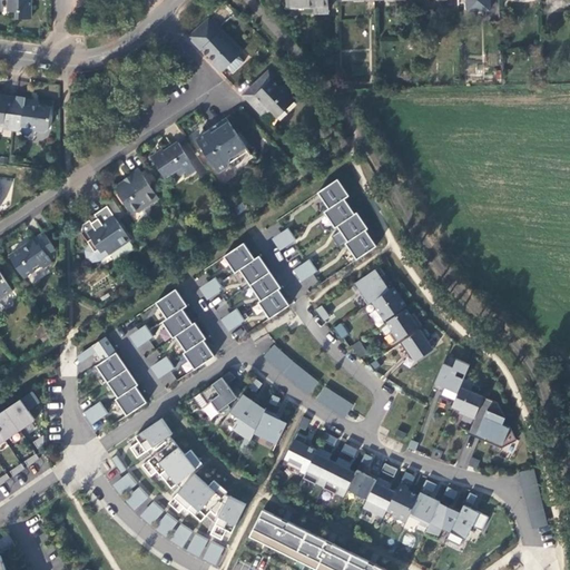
[(9,0),(10,13),(18,13),(18,20),(32,20),(32,1),(31,1),(30,0),(9,0)]
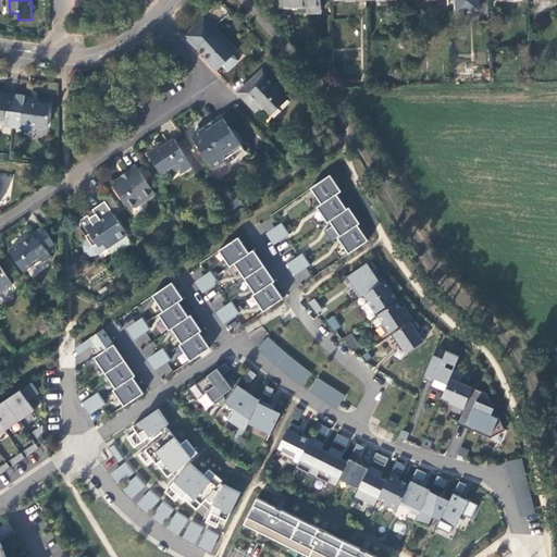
[(319,14),(318,0),(280,0),(281,8),(306,8),(307,14),(319,14)]
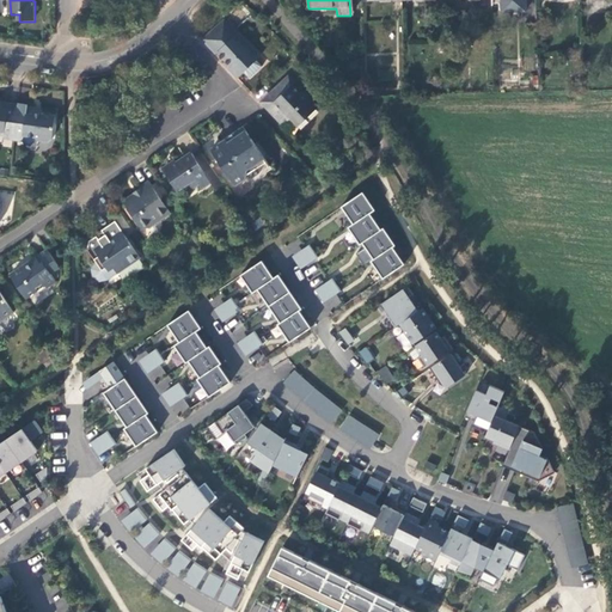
[(524,0),(500,0),(501,11),(525,10),(524,0)]
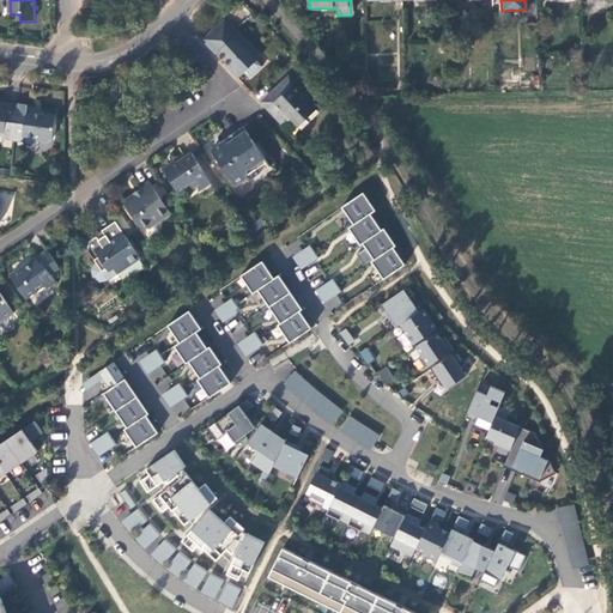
[(225,19),(202,41),(216,55),(218,54),(211,44),(230,28),(236,35),(238,34),(225,19)]
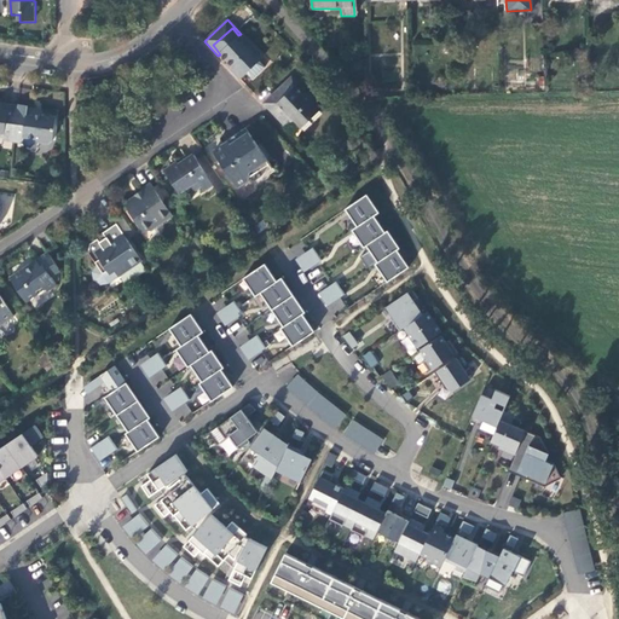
[(264,57),(241,34),(238,35),(232,28),(213,45),(220,55),(231,65),(231,70),(241,80),(247,74),(253,80),(265,68),(259,62),(264,57)]
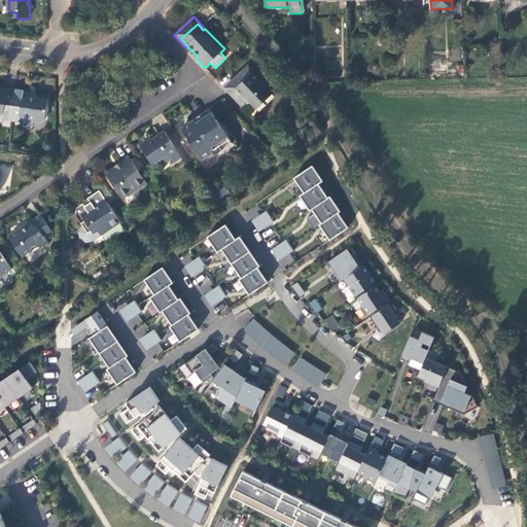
[(232,93),(245,107),(254,98),(261,106),(273,95),(247,68),(237,77),(242,83),(232,93)]
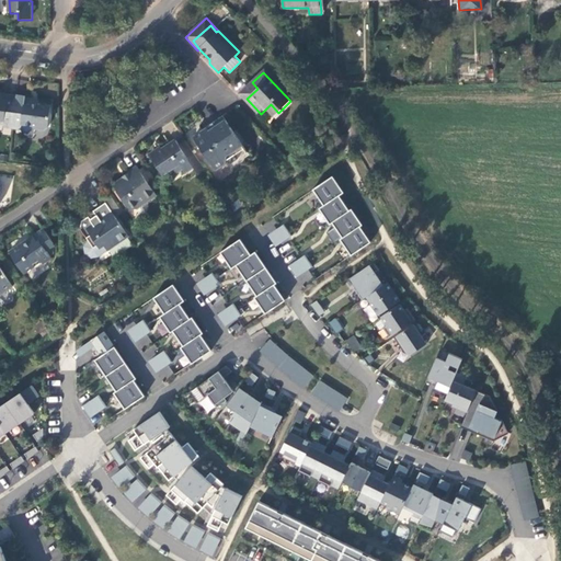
[(241,93),(247,99),(258,89),(252,82),(241,93)]
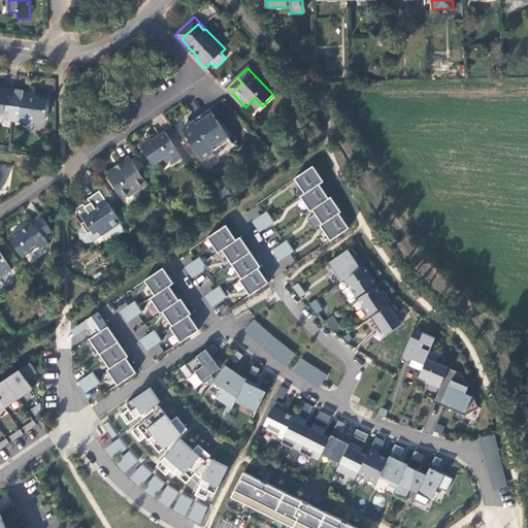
[(12,119),(15,93),(6,92),(6,94),(0,94),(1,91),(0,90),(0,117),(4,118),(12,119)]
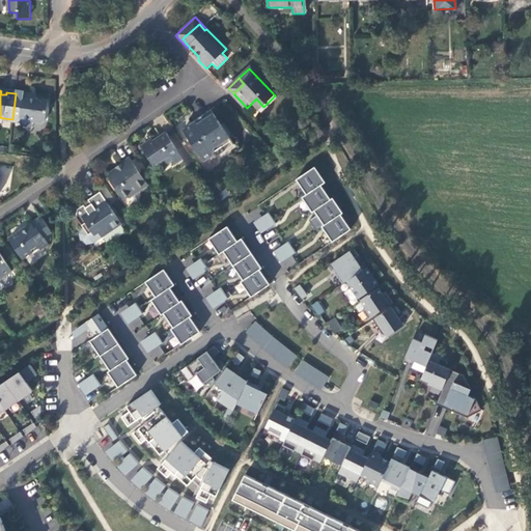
[(25,94),(16,93),(12,119),(20,120),(29,121),(31,124),(39,126),(46,122),(48,101),(24,98),(25,94)]
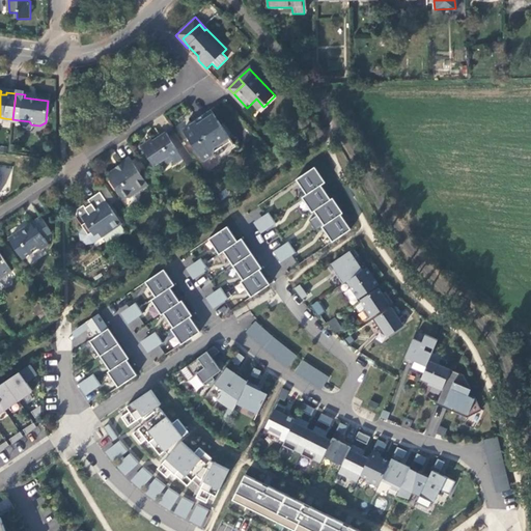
[(247,108),(245,109),(252,117),(263,107),(256,99),(247,108)]
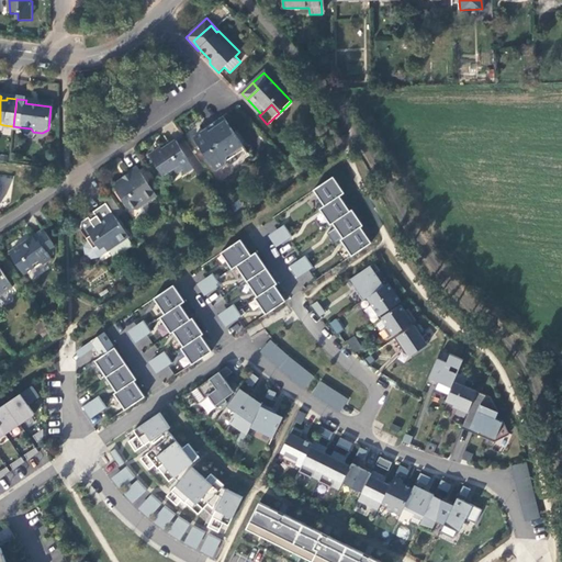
[(216,170),(227,164),(228,157),(237,158),(247,150),(225,119),(214,125),(216,126),(210,132),(208,130),(203,132),(204,133),(195,139),(216,170)]
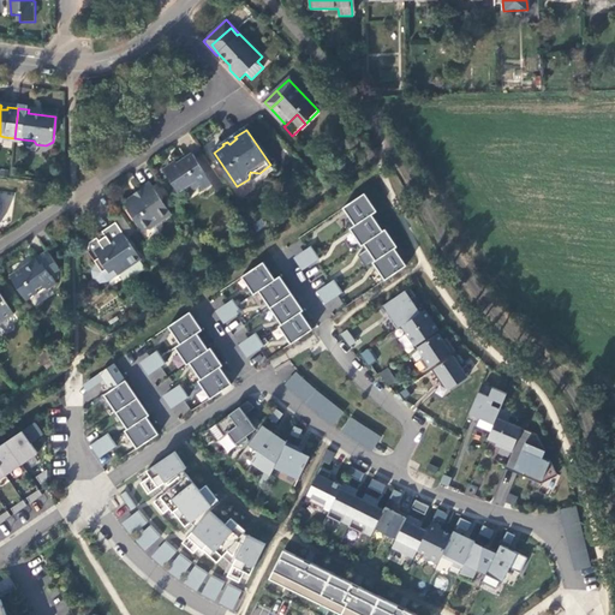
[(183,159),(177,162),(179,166),(174,168),(173,166),(165,171),(179,193),(187,187),(190,191),(201,184),(199,181),(208,177),(219,191),(226,186),(204,155),(197,160),(193,155),(185,160),(183,159)]
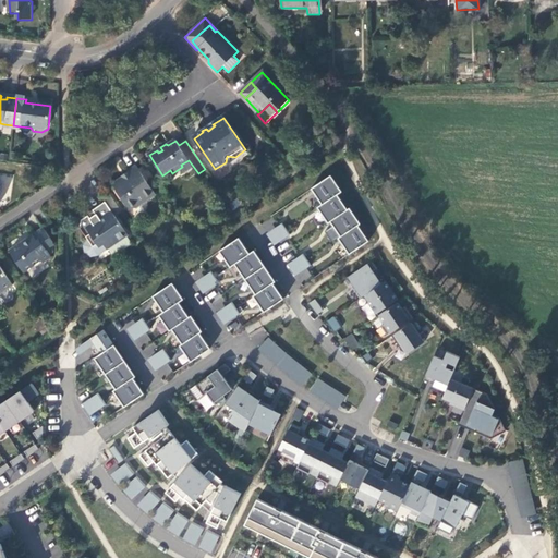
[(227,156),(226,162),(228,166),(237,159),(235,157),(227,156)]
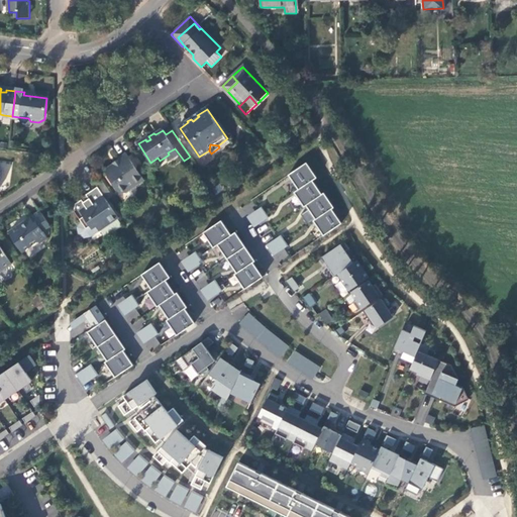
[(144,180),(137,170),(129,157),(126,152),(117,158),(120,161),(113,166),(112,164),(106,168),(105,174),(118,192),(124,193),(144,180)]
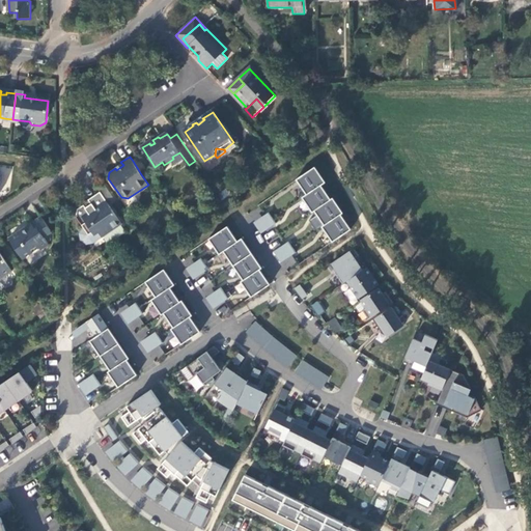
[(141,174),(147,170),(139,157),(133,161),(141,174)]
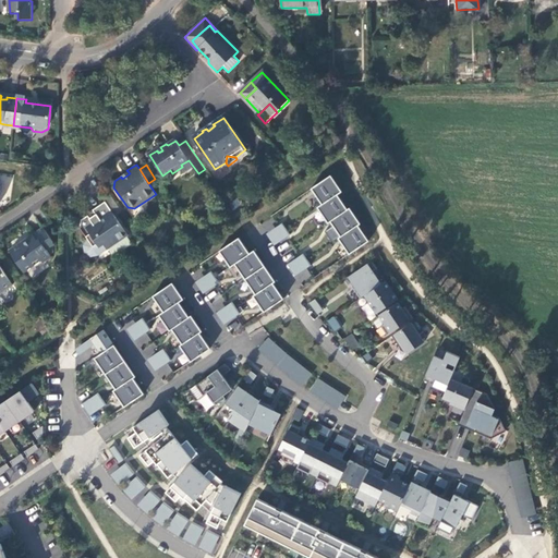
[(341,192),(330,176),(312,189),(323,205),(337,195),(341,192)]
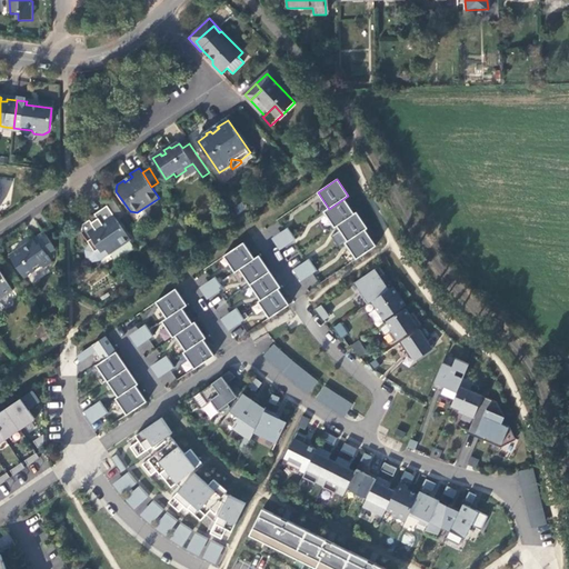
[(337,227),(355,215),(343,199),(329,209),(323,212),(335,228),(337,227)]
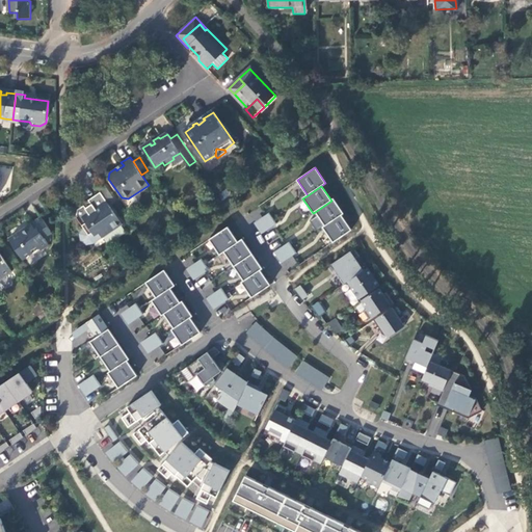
[(109,208),(115,203),(105,187),(99,190),(100,191),(86,200),(89,204),(83,208),(82,206),(74,212),(73,213),(75,216),(75,217),(81,227),(78,236),(80,241),(85,245),(94,243),(121,224),(109,208)]
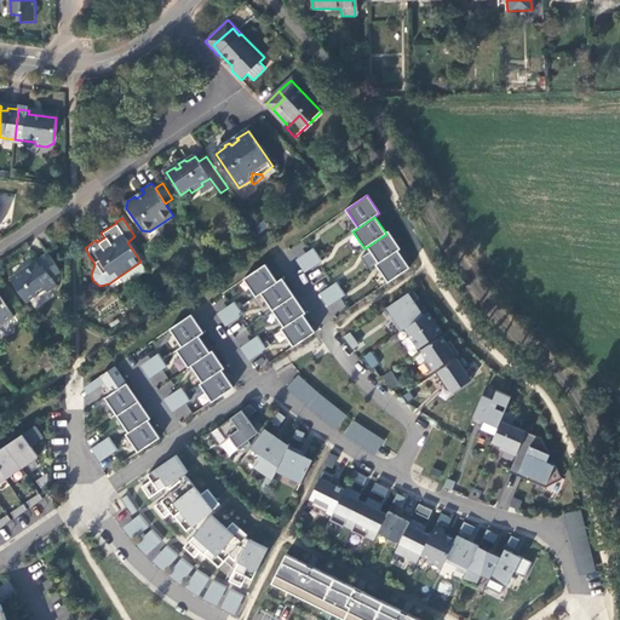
[(367,247),(379,263),(397,251),(400,248),(388,233),(386,234),(367,247)]
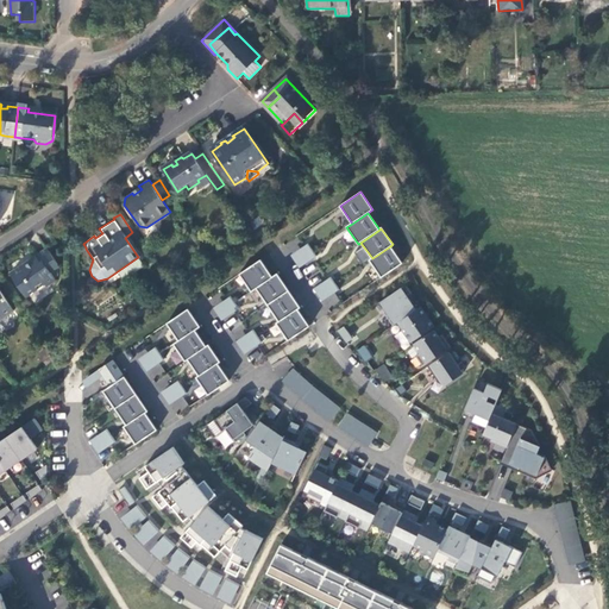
[(303,248),(312,261),(316,257),(308,245),(303,248)]
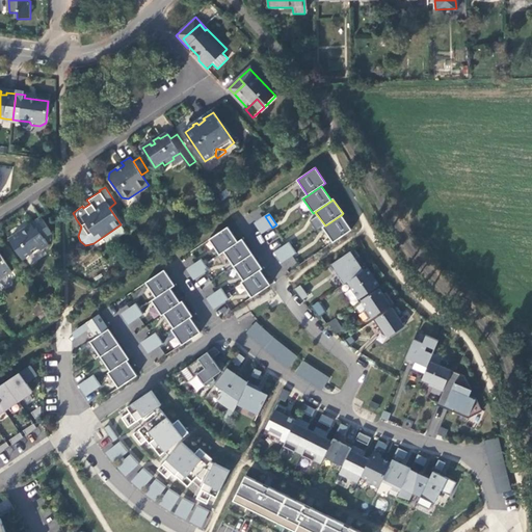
[(323,228),(334,243),(351,231),(341,215),(325,225),(323,228)]
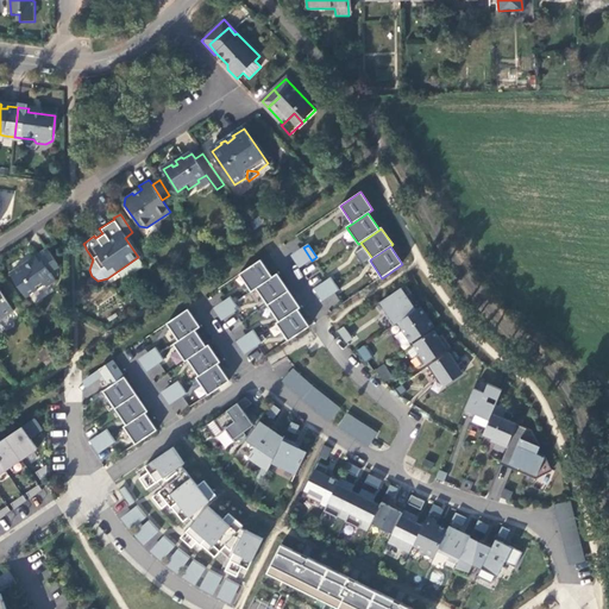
[(312,261),(303,248),(290,256),(299,269),(312,261)]
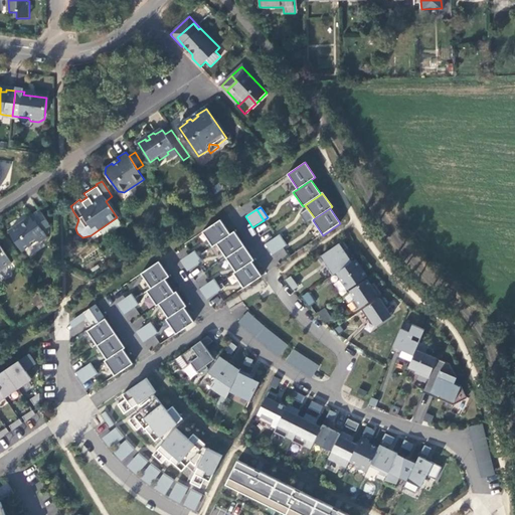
[(31,218),(41,211),(39,210),(30,216),(31,218)]
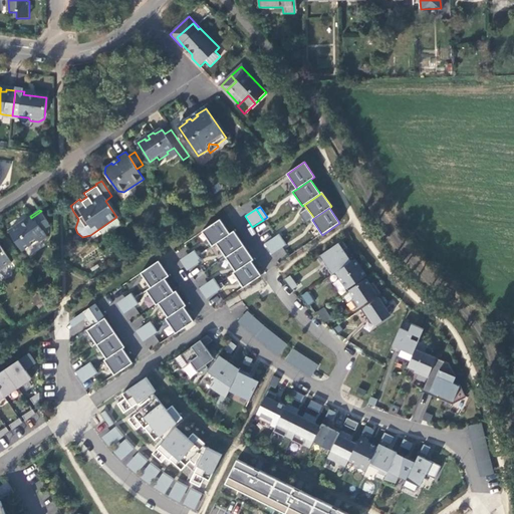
[(48,223),(41,211),(31,218),(30,216),(25,219),(27,221),(22,224),(20,222),(10,229),(10,235),(21,249),(25,250),(38,242),(41,242),(47,238),(46,236),(51,232),(48,223)]
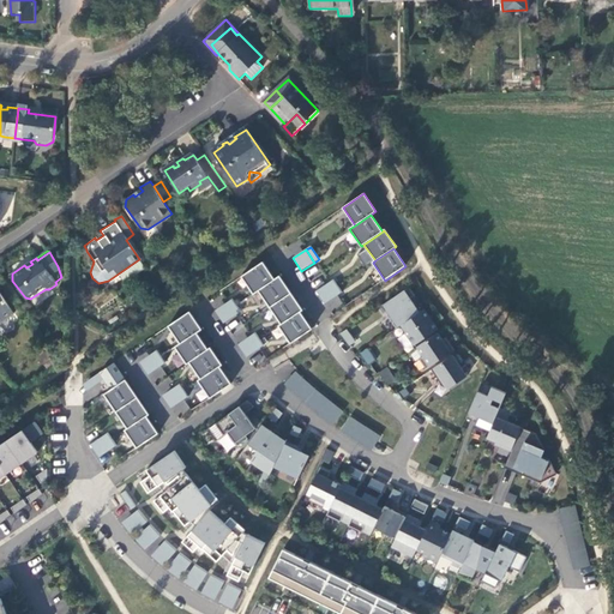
[(263,263),(241,277),(253,294),(258,292),(275,280),(263,263)]
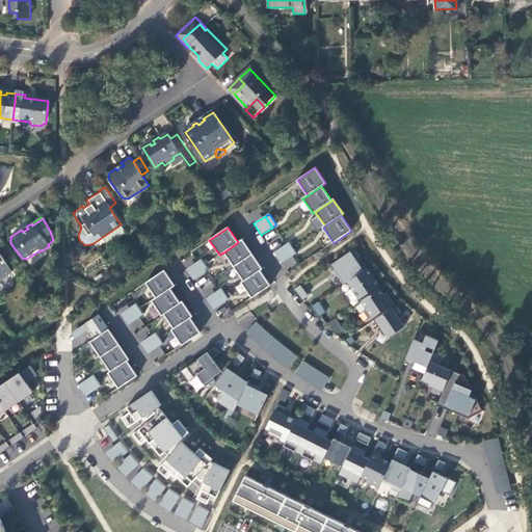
[(223,253),(234,267),(253,255),(242,240),(238,242),(223,253)]
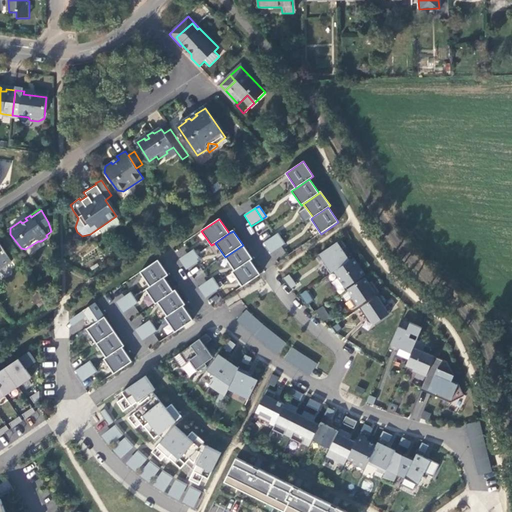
[(274,236),(281,247),(285,244),(278,234),(274,236)]
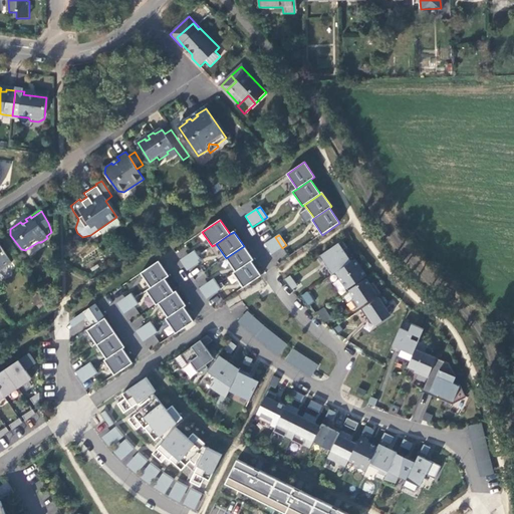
[(282,248),(275,237),(265,244),(272,255),(282,248)]
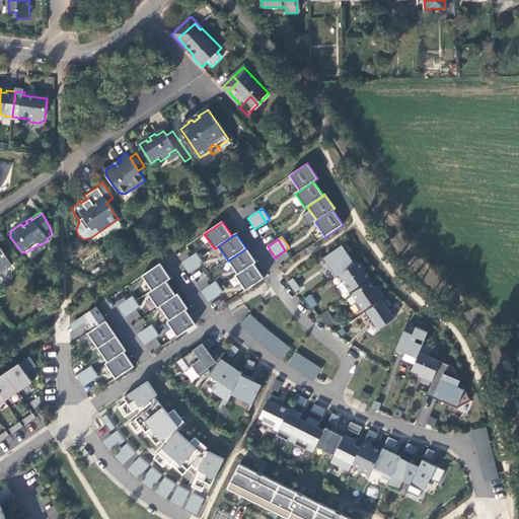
[(340,275),(355,265),(347,253),(351,250),(346,243),(324,257),(328,265),(326,266),(335,278),(340,275)]
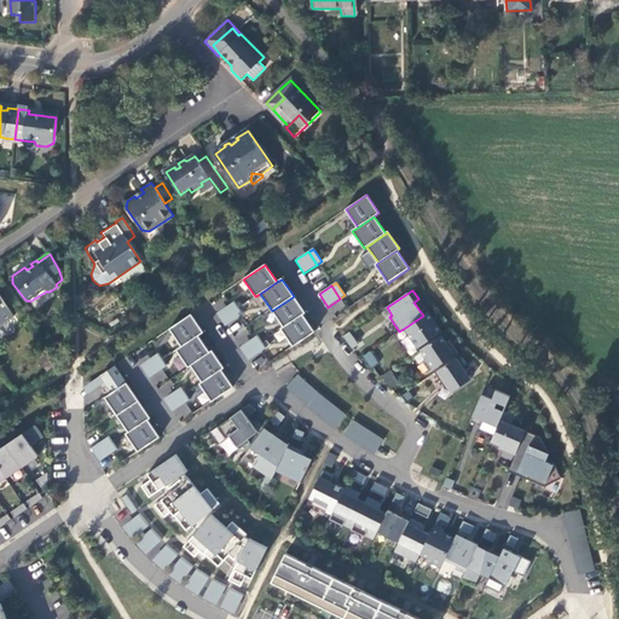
[(0,325),(15,317),(0,295),(0,325)]
